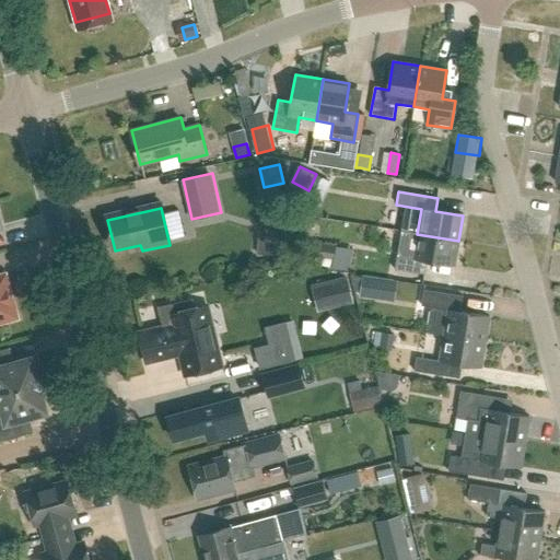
[(293,229),(276,228),(273,255),(291,257),(293,229)]
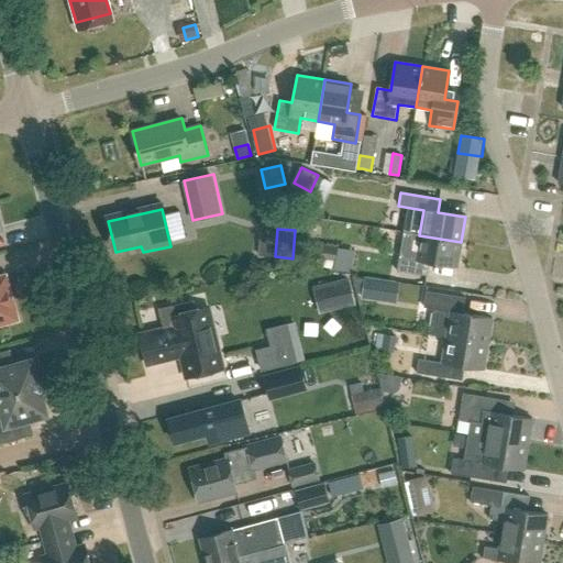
[(429,264),(456,268),(461,242),(419,235),(403,233),(396,272),(427,277),(429,264)]
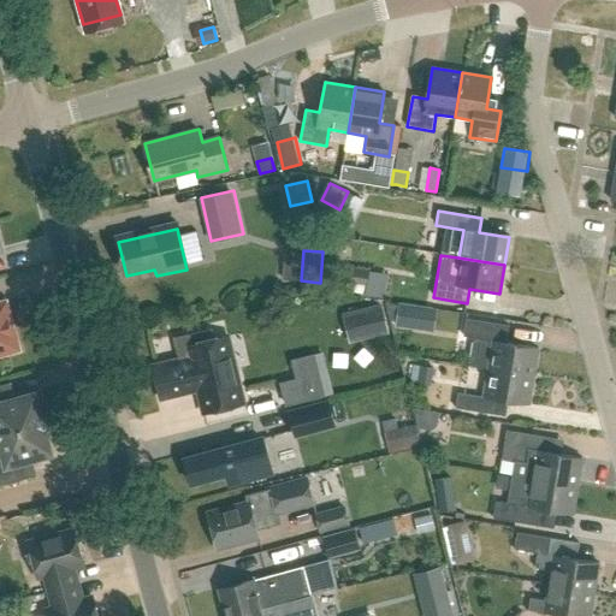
[(350,268),(348,282),(367,284),(369,272),(350,268)]
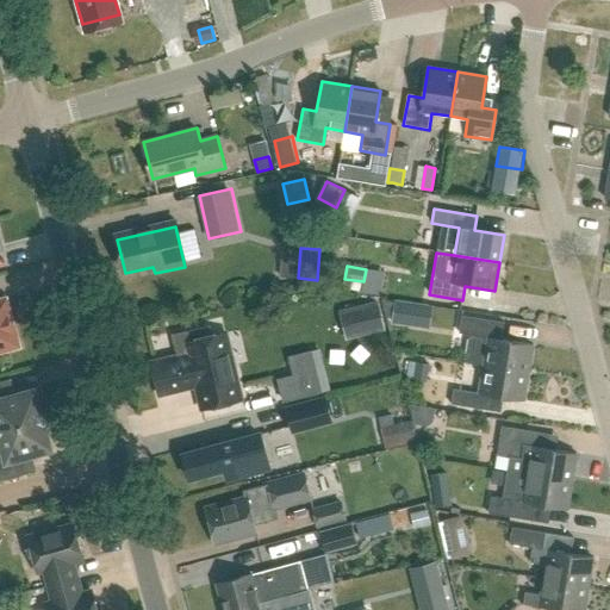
[(6,298),(0,299),(0,352),(19,347),(6,298)]
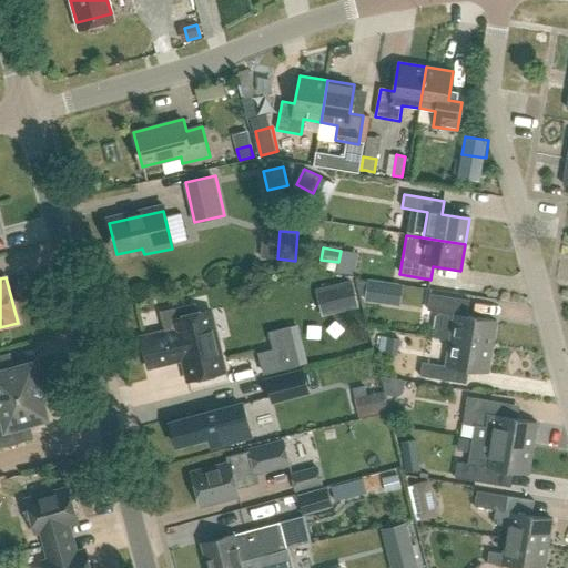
[(352,281),(332,286),(338,312),(359,306),(353,283),(352,281)]
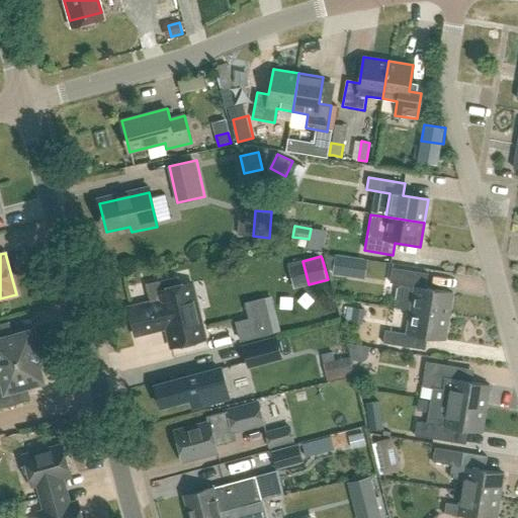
[(394,309),(410,311),(448,318),(452,293),(426,289),(428,275),(392,269),(390,283),(398,285),(394,309)]
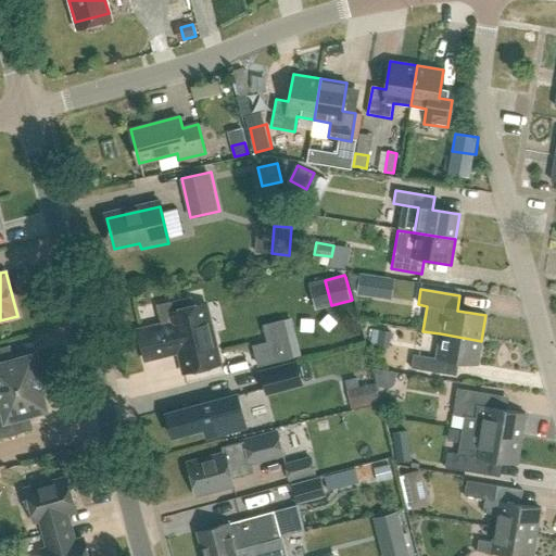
[(147,357),(180,349),(187,373),(223,364),(207,303),(162,315),(164,325),(140,331),(147,357)]
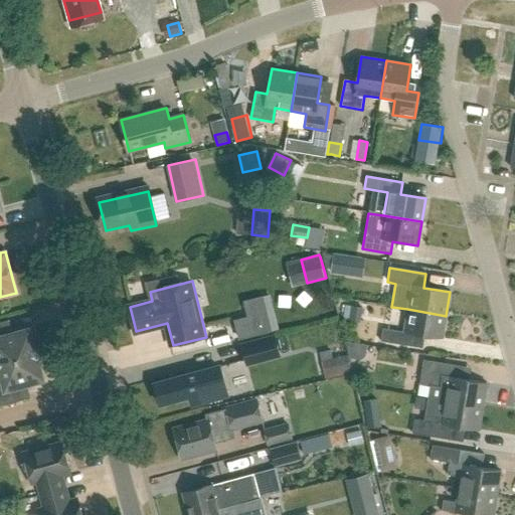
[(255,334),(273,330),(265,297),(246,301),(255,334)]
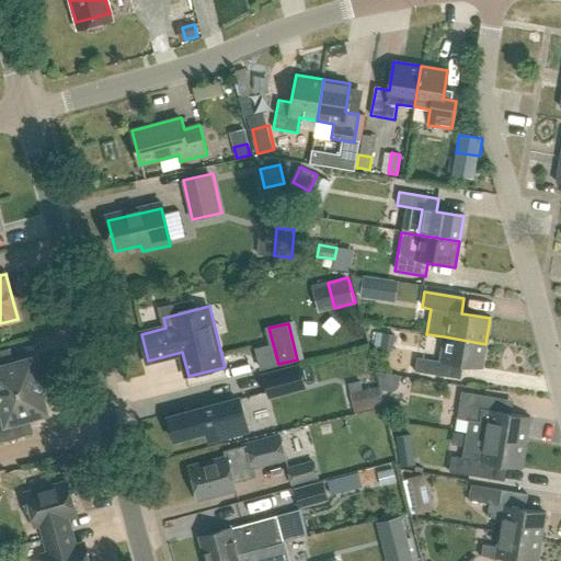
[(395,351),(397,334),(385,332),(381,348),(395,351)]
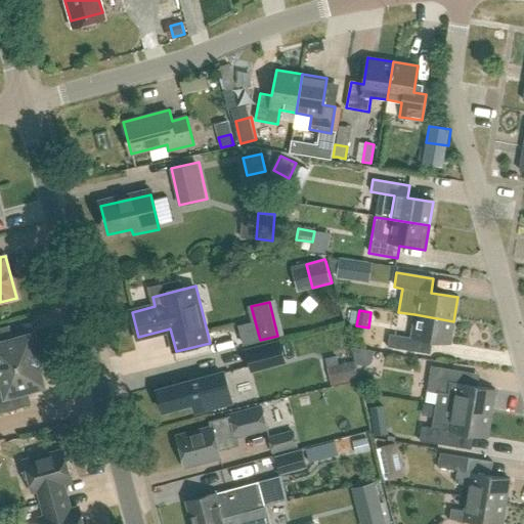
[(415,314),(410,339),(389,335),(387,348),(422,353),(424,341),(450,345),(453,321),(415,314)]
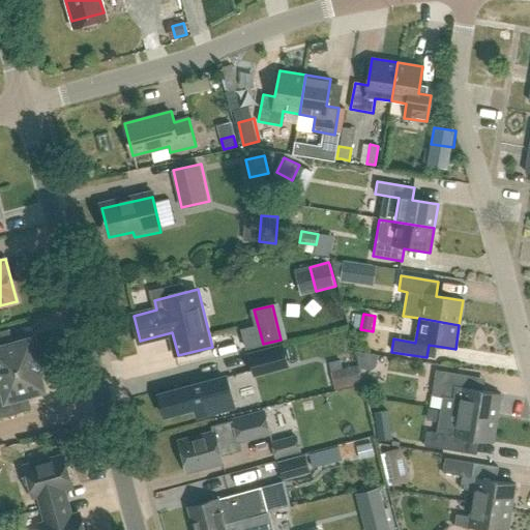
[(0,374),(38,364),(31,337),(12,343),(9,329),(0,331),(0,374)]
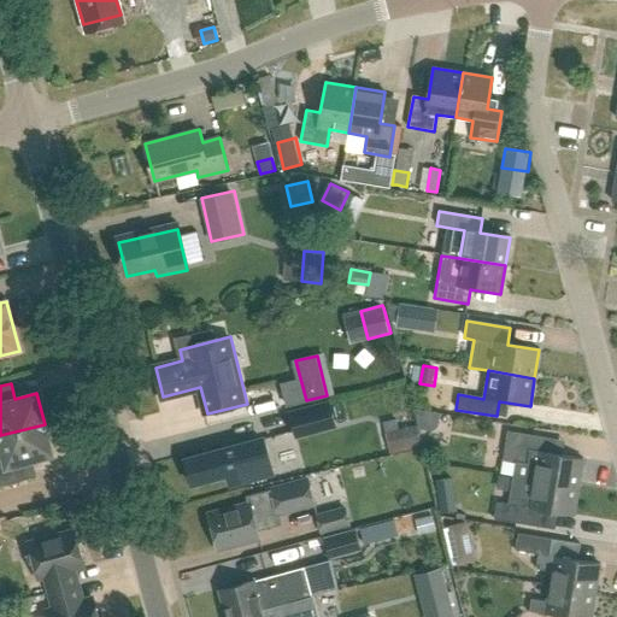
[(338,428),(330,401),(288,413),(295,440),(338,428)]
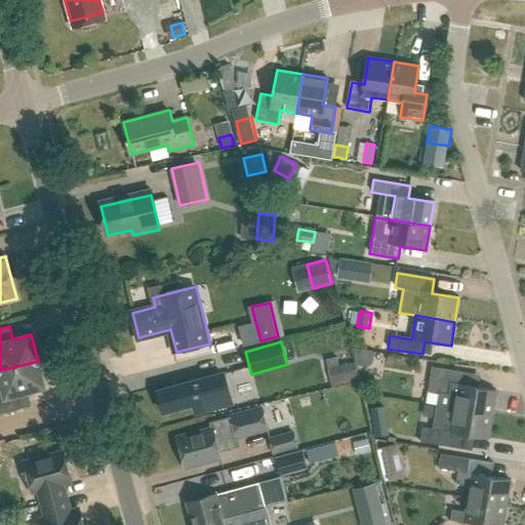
[(374,352),(352,348),(357,364),(367,366),(372,362),(374,352)]
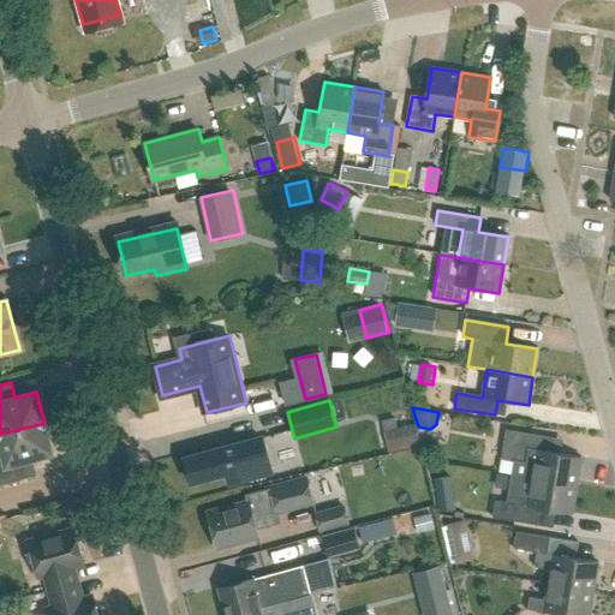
[(53,454),(45,423),(0,434),(0,451),(1,455),(0,455),(0,484),(36,475),(31,459),(53,454)]
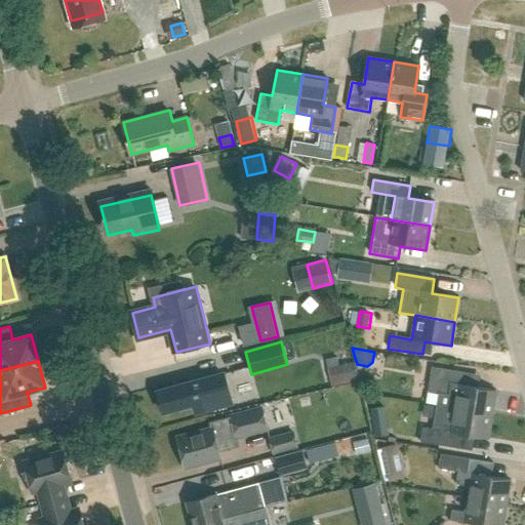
[(353,362),(336,366),(339,380),(356,376),(353,362)]
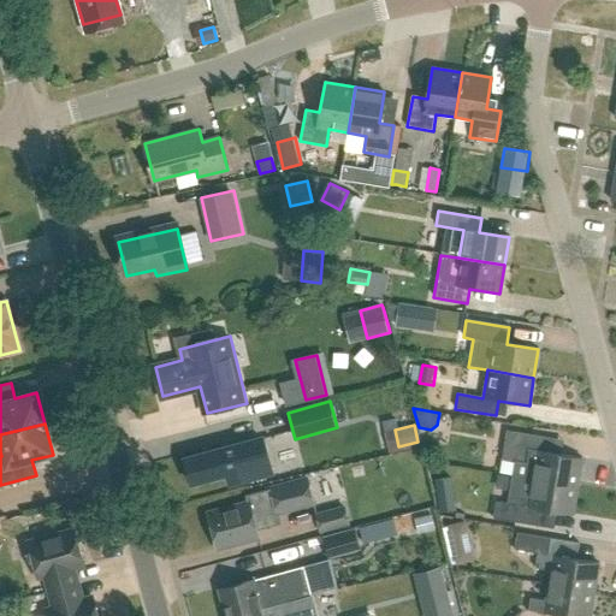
[(502,461),(534,466),(532,479),(578,487),(582,458),(550,454),(552,439),(507,432),(502,461)]
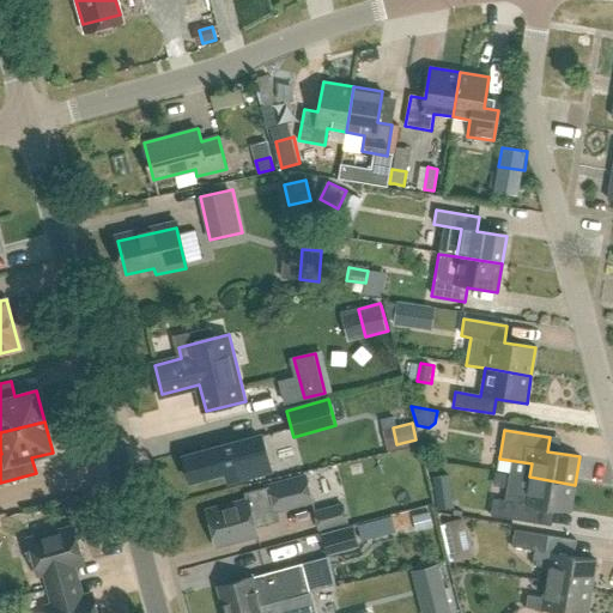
[(225,468),(228,478),(265,468),(260,451),(262,445),(260,434),(220,443),(220,442),(183,451),(189,478),(225,468)]
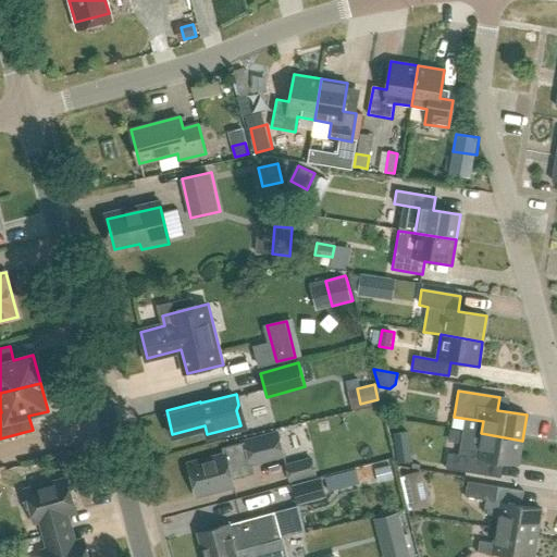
[(288,454),(306,448),(300,426),(283,432),(288,454)]
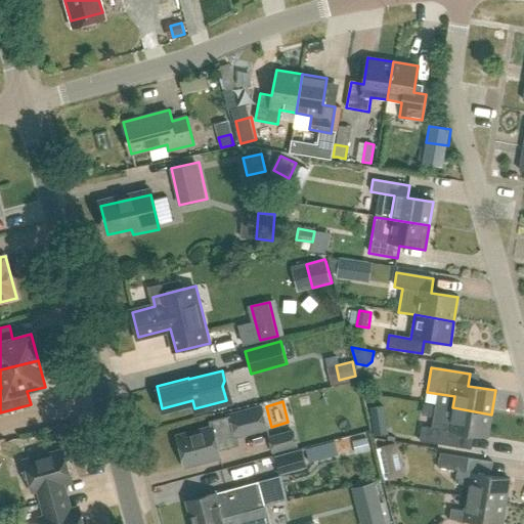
[(456,433),(487,438),(491,415),(452,407),(435,405),(431,429),(422,427),(419,441),(454,447),(456,433)]
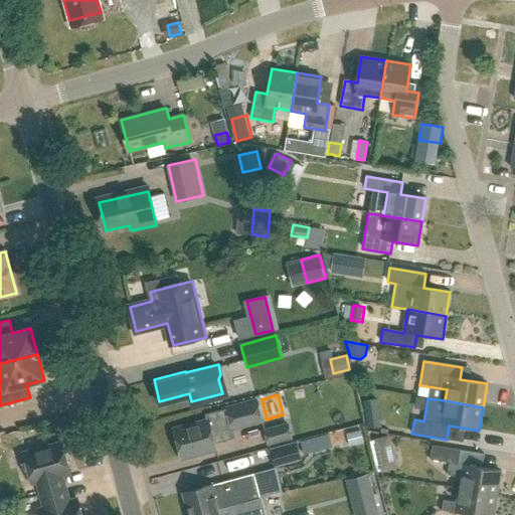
[(175,430),(182,457),(216,448),(214,443),(234,437),(232,428),(264,420),(258,400),(206,414),(208,421),(175,430)]
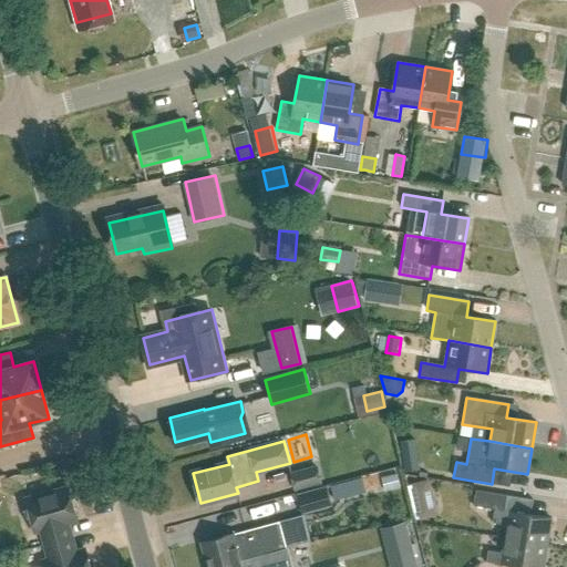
[(416,454),(403,456),(405,472),(419,470),(416,454)]
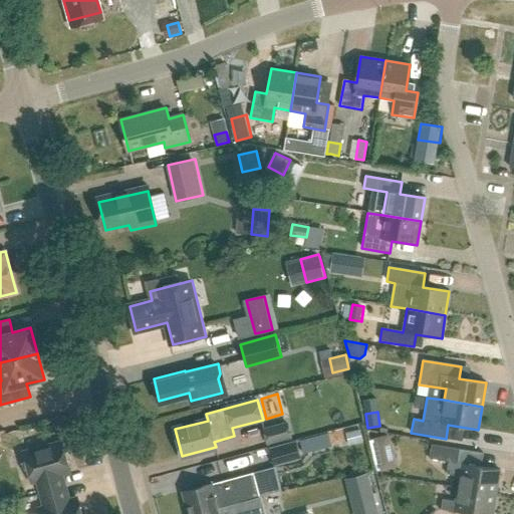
[(265,430),(268,443),(291,437),(288,424),(265,430)]
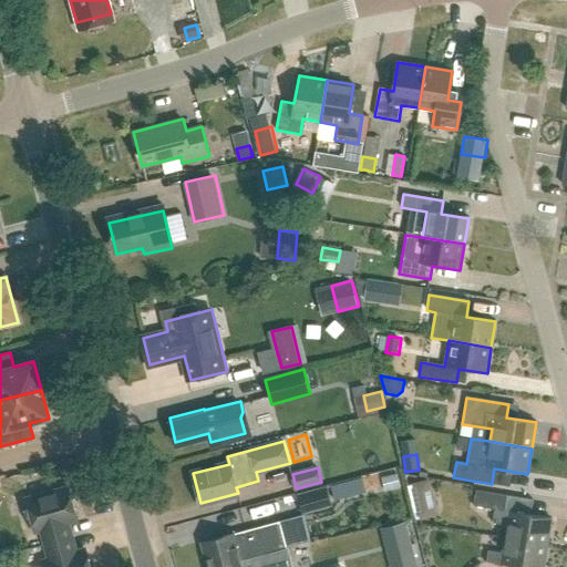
[(395,474),(381,477),(383,491),(399,487),(395,474)]
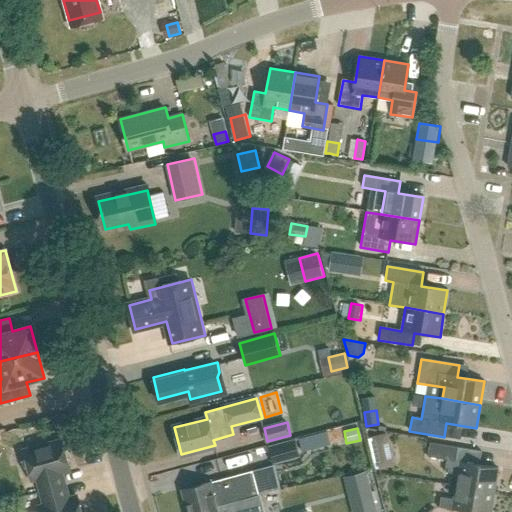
[(327,431),(300,437),(304,451),(330,444),(327,431)]
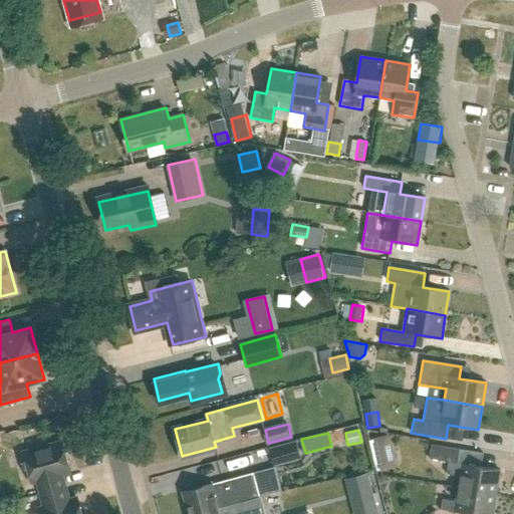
[(389,435),(373,439),(381,470),(396,467),(389,435)]
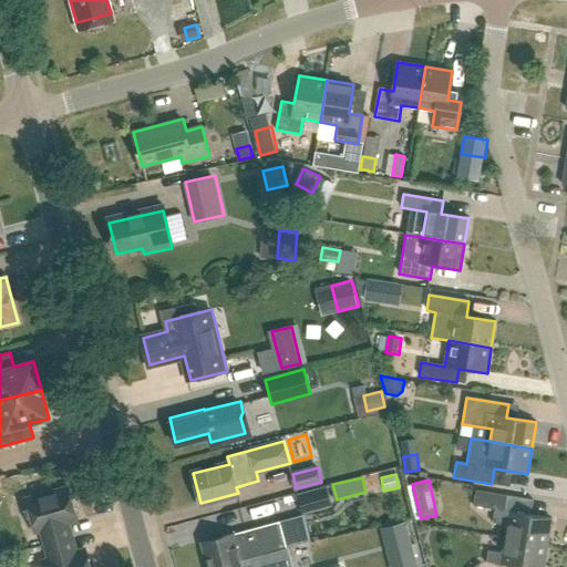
[(269,484),(269,496),(294,495),(292,483),(269,484)]
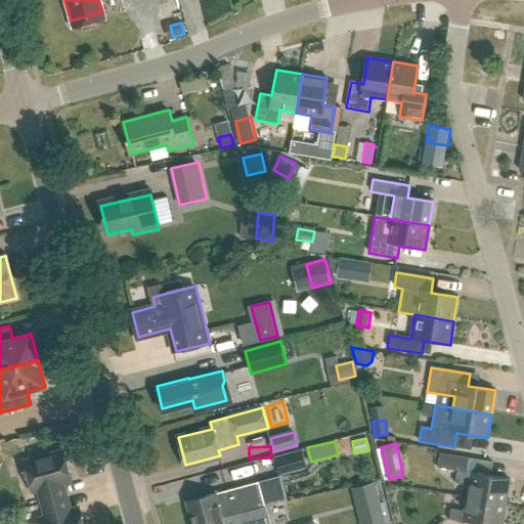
[(303,448),(275,456),(280,474),(307,467),(303,448)]
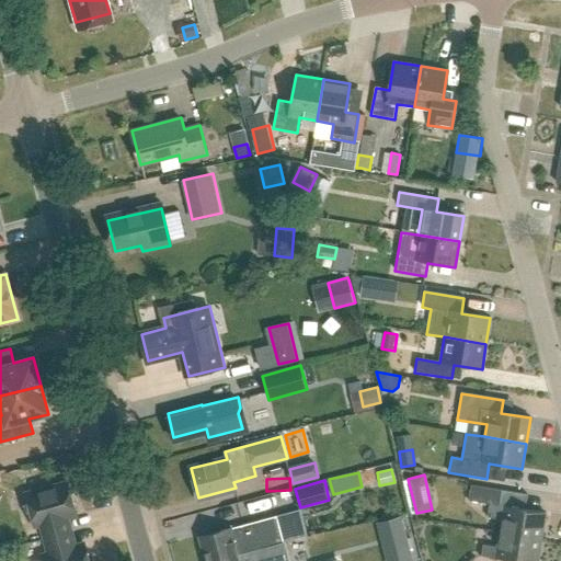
[(45,539),(70,531),(66,517),(77,514),(68,482),(25,494),(34,526),(41,524),(45,539)]
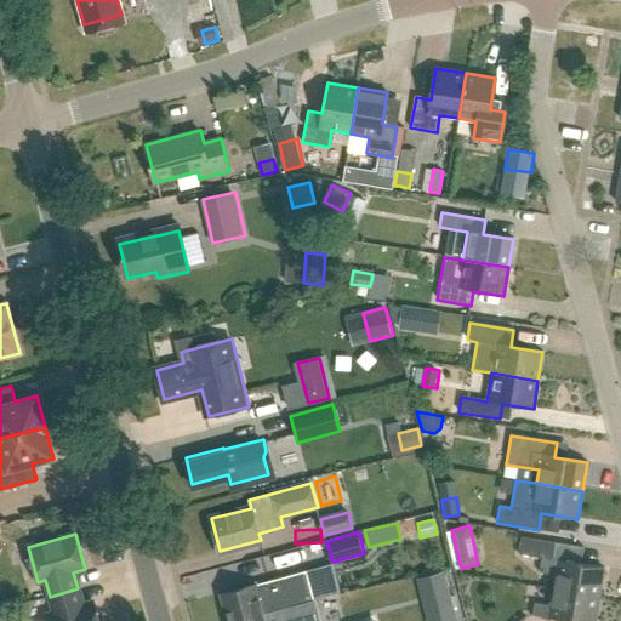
[(556,543),(522,537),(518,554),(542,558),(540,574),(556,576),(553,590),(599,597),(604,569),(552,560),(556,543)]
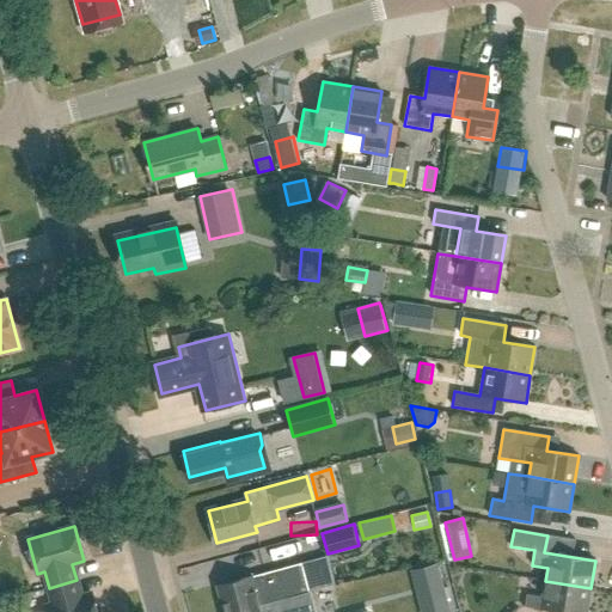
[(331,555),(305,561),(312,588),(338,581),(331,555)]
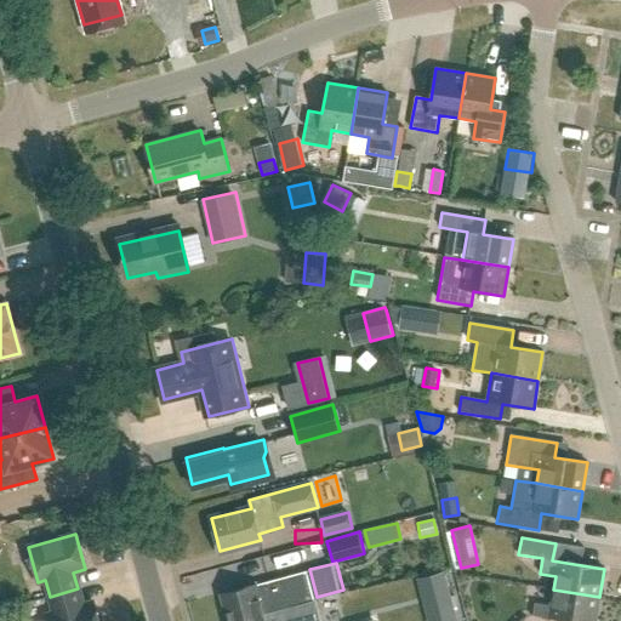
[(224,600),(222,600),(227,620),(233,620),(263,614),(286,608),(286,607),(290,605),(290,608),(313,602),(306,573),(223,594),(224,600)]
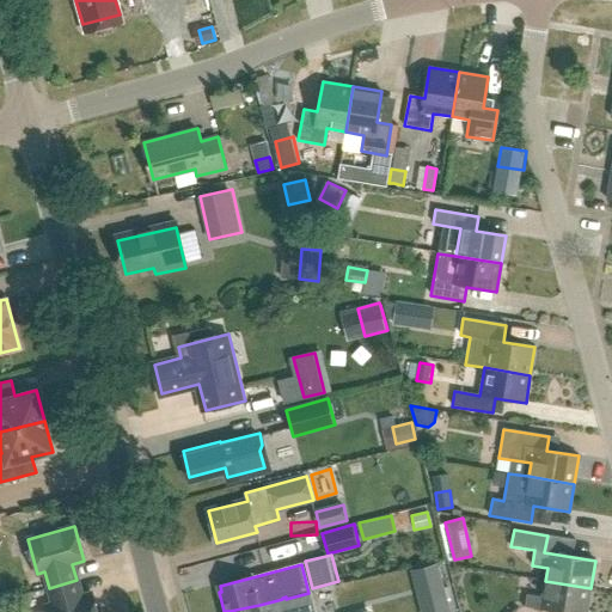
[(42,580),(30,583),(32,591),(43,588),(42,580)]
